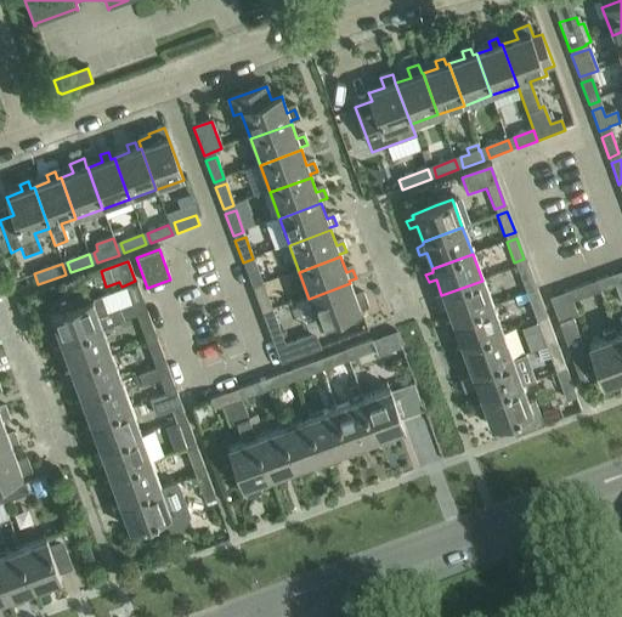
[(253,289),(263,286),(255,264),(244,267),(253,289)]
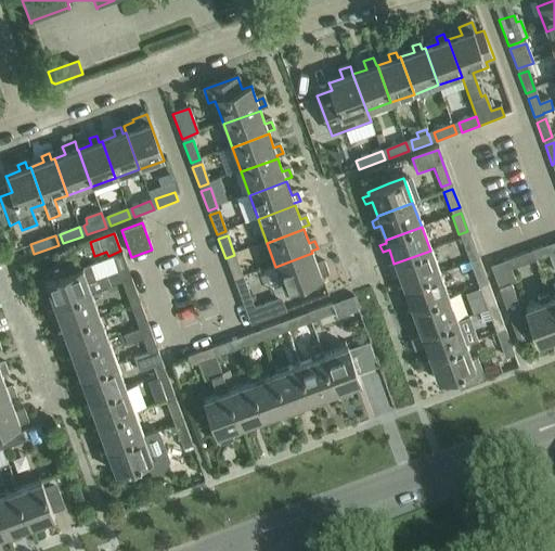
[(469,236),(461,240),(467,258),(476,255),(469,236)]
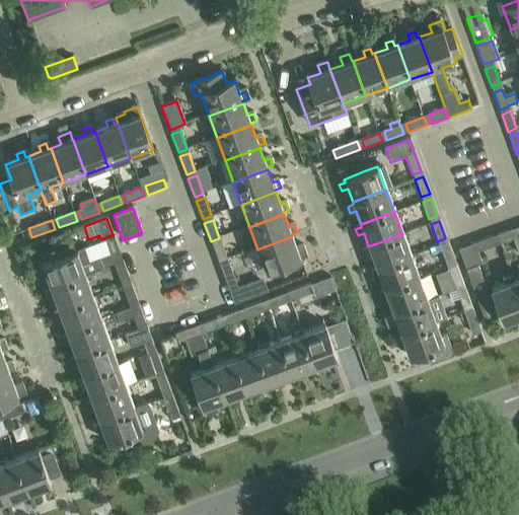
[(518,255),(518,227),(498,235),(501,244),(513,240),(518,256),(518,255)]
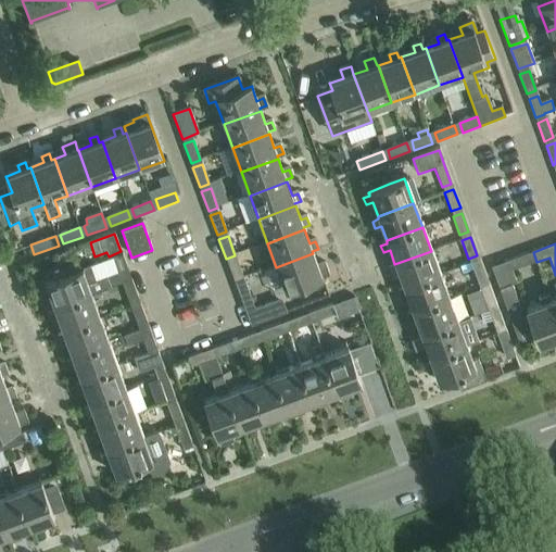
[(440,275),(431,251),(394,264),(395,266),(389,270),(392,276),(399,274),(404,288),(440,275)]
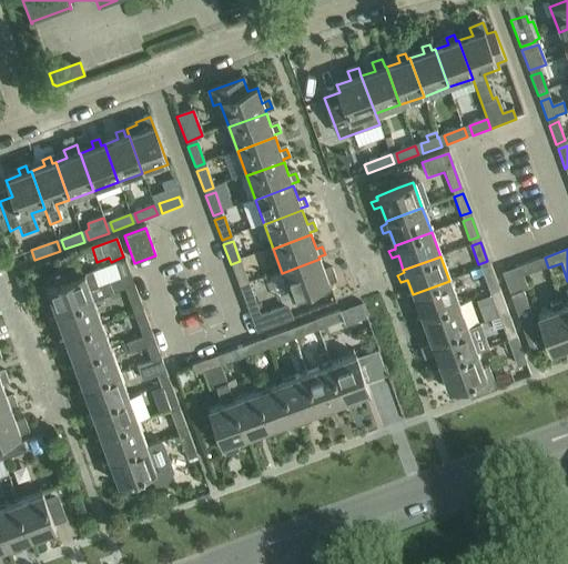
[(325,273),(320,259),(282,273),(291,298),(328,284),(327,281),(334,279),(331,271),(325,273)]
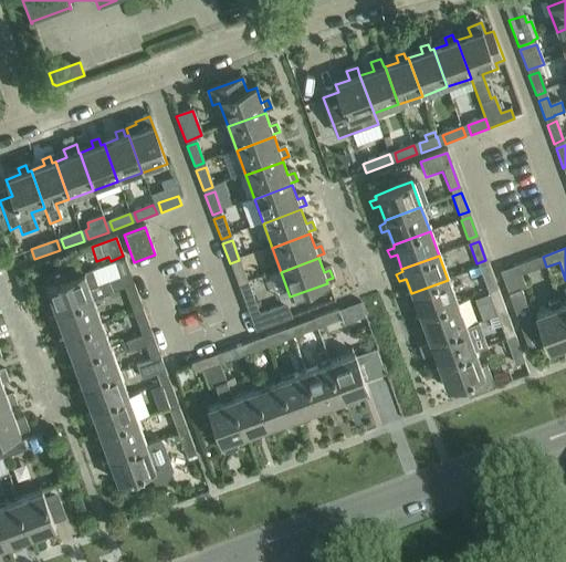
[(521,276),(541,269),(537,259),(500,272),(530,352),(542,347),(526,306),(521,291),(526,289),(521,276)]
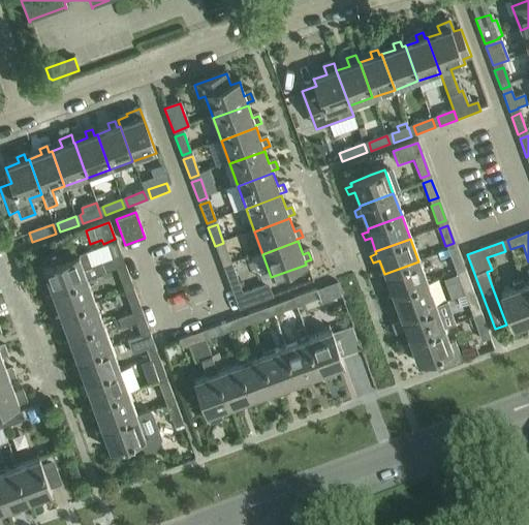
[(42,270),(36,272),(38,275),(40,281),(47,279),(52,292),(87,280),(116,269),(124,266),(116,243),(107,246),(112,259),(91,267),(86,253),(78,256),(42,270)]
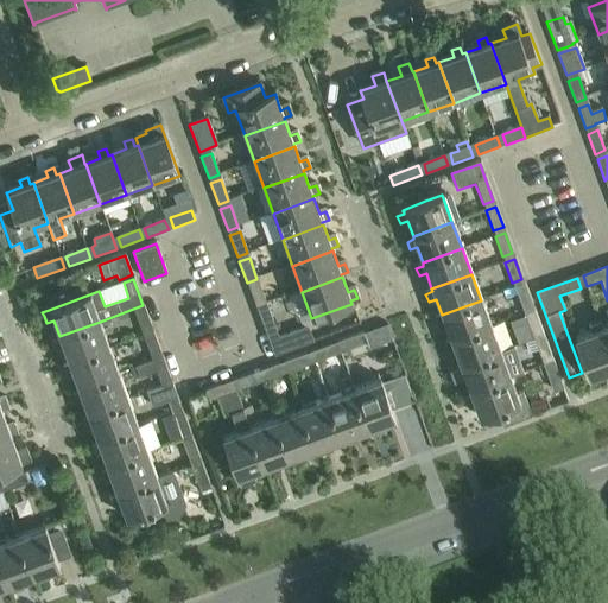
[(257,309),(266,305),(259,284),(248,287),(257,309)]
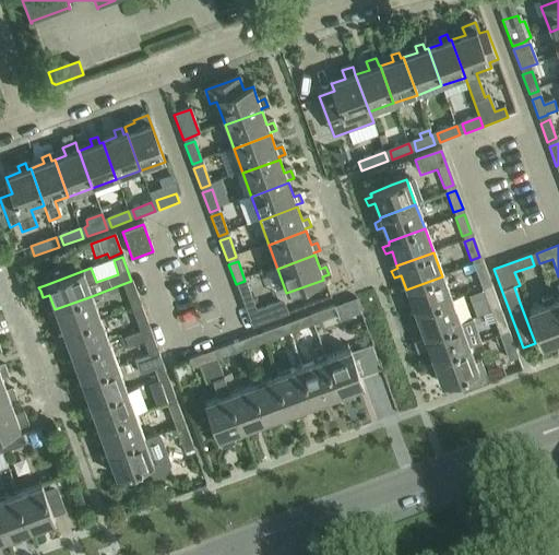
[(482,262),(473,266),(479,284),(489,281),(482,262)]
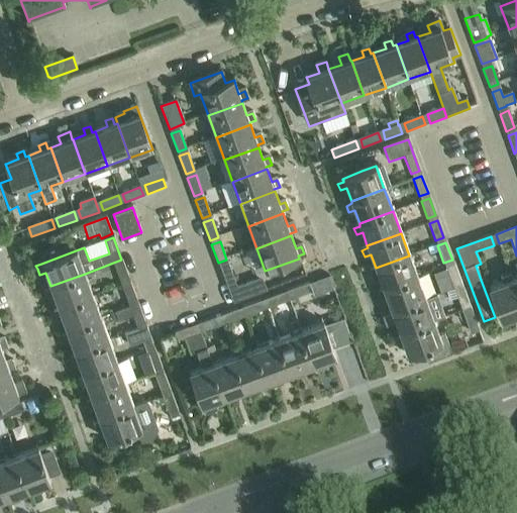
[(417,278),(409,255),(376,268),(376,270),(371,273),(373,279),(379,277),(384,290),(417,278)]
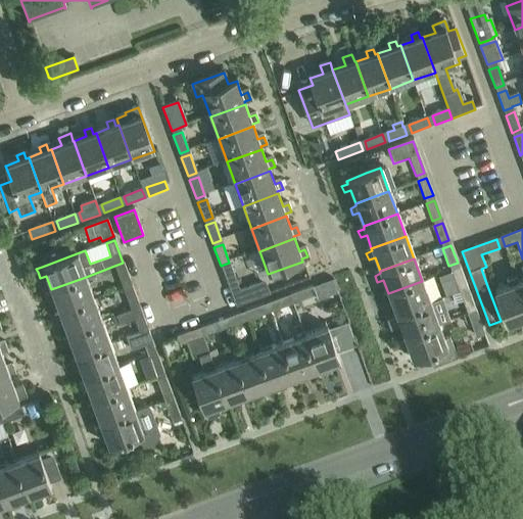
[(130,281),(123,263),(114,266),(114,267),(122,285),(130,282),(130,281)]
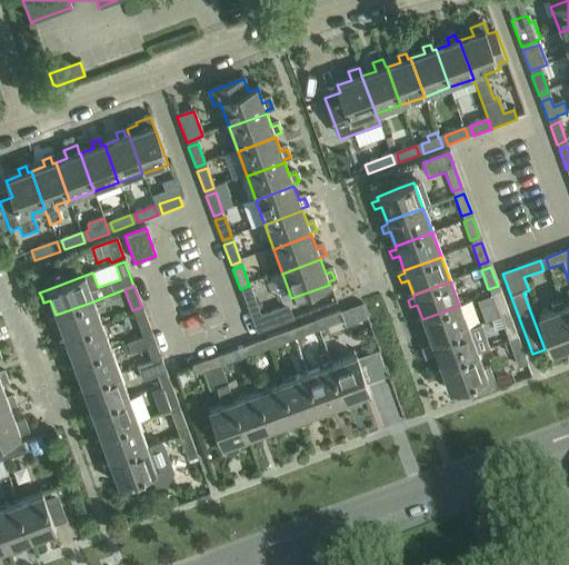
[(249,314),(258,310),(249,286),(240,289),(242,294),(241,295),(249,314)]
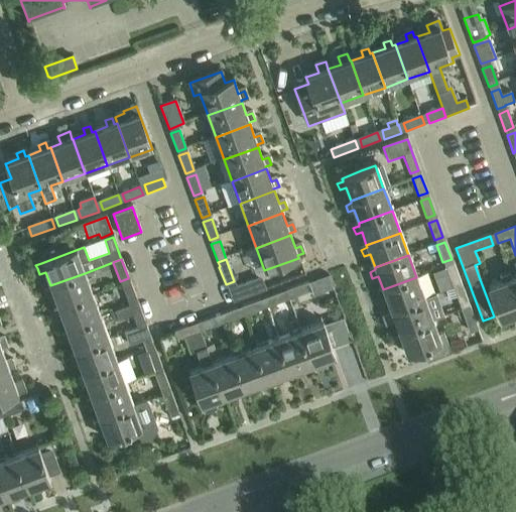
[(454,264),(444,267),(452,285),(460,282),(454,264)]
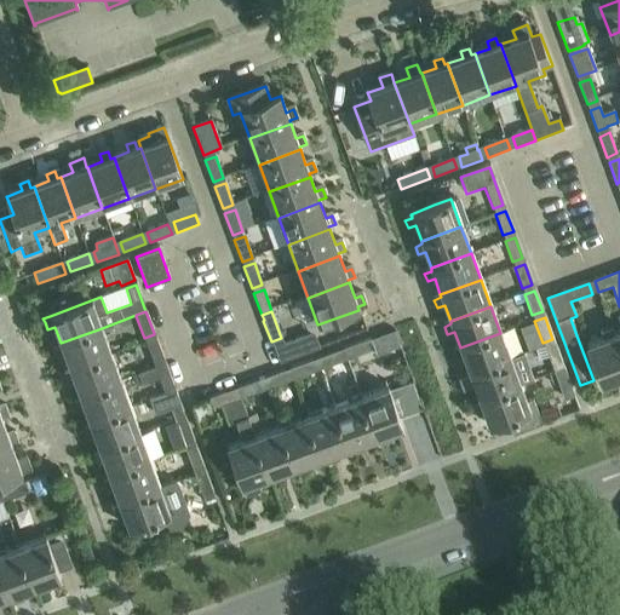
[(112,355),(102,329),(102,328),(61,343),(61,345),(55,349),(57,356),(64,354),(70,369),(112,355)]
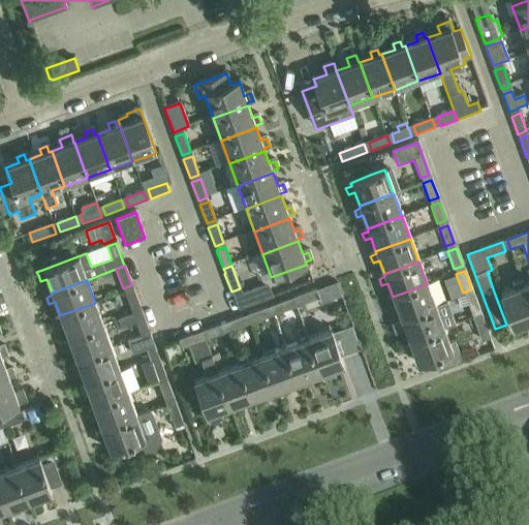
[(525,333),(523,327),(528,323),(528,301),(524,286),(522,282),(512,285),(514,289),(500,295),(506,311),(514,331),(515,330),(514,330),(516,329),(518,335),(525,333)]
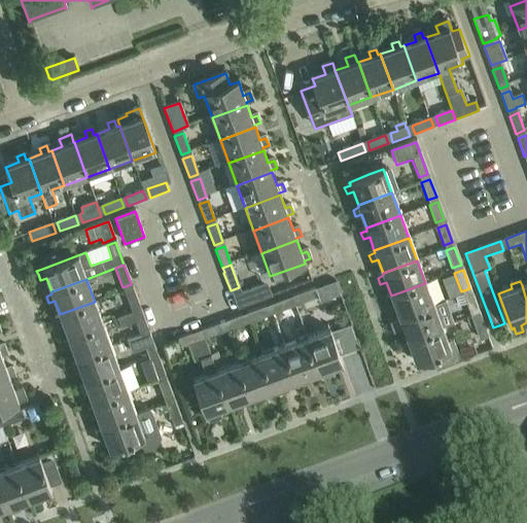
[(434,307),(425,283),(391,295),(391,298),(386,300),(388,307),(394,305),(399,319),(434,307)]
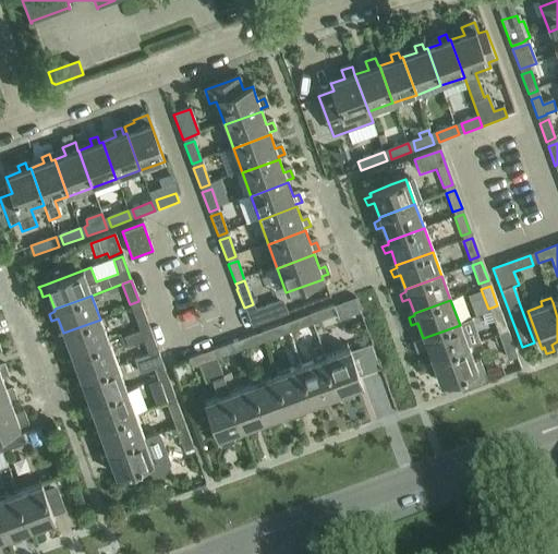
[(138,328),(147,325),(141,304),(131,308),(138,328)]
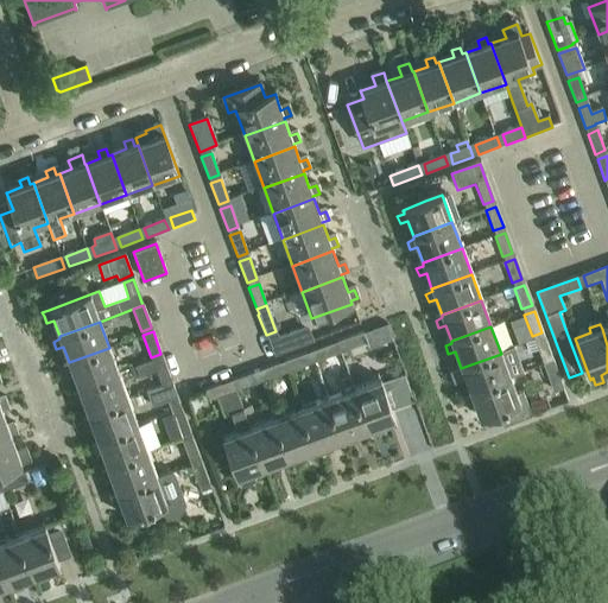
[(274,357),(303,347),(297,331),(268,341),(274,357)]
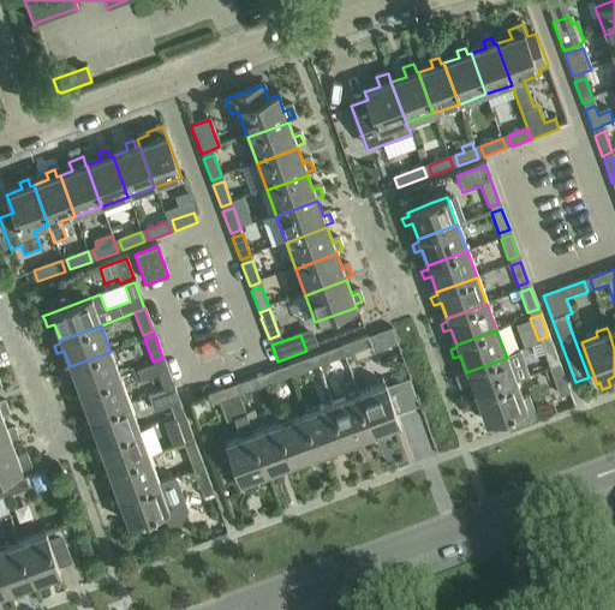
[(344,358),(371,348),(368,338),(340,347),(344,358)]
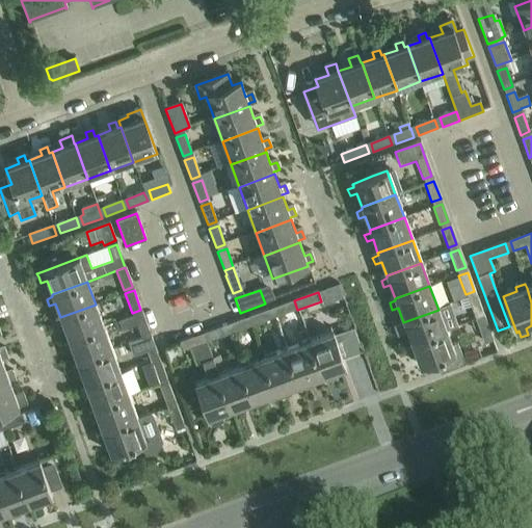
[(476,296),(467,299),(474,317),(482,313),(476,296)]
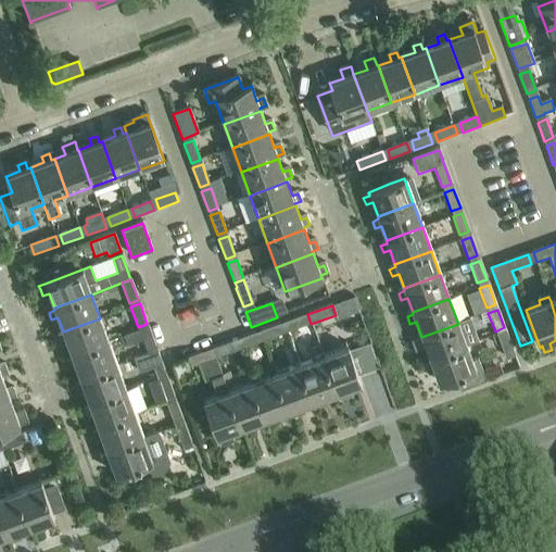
[(287,333),(306,325),(303,316),(283,324),(287,333)]
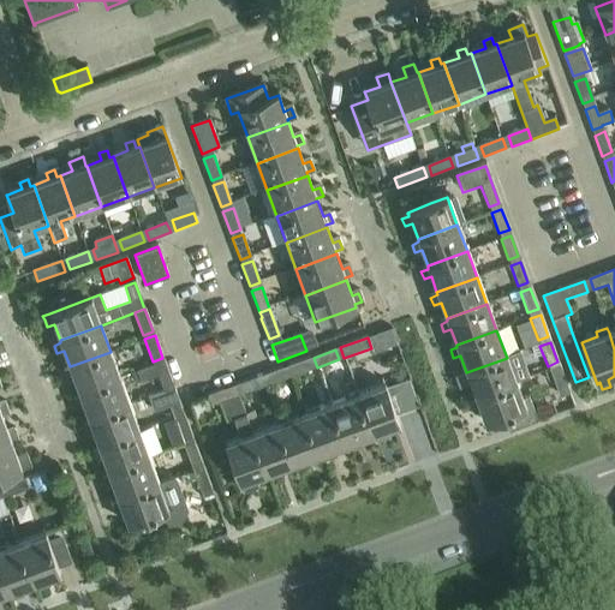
[(120,378),(111,352),(70,366),(71,369),(63,372),(66,381),(73,377),(79,394),(120,378)]
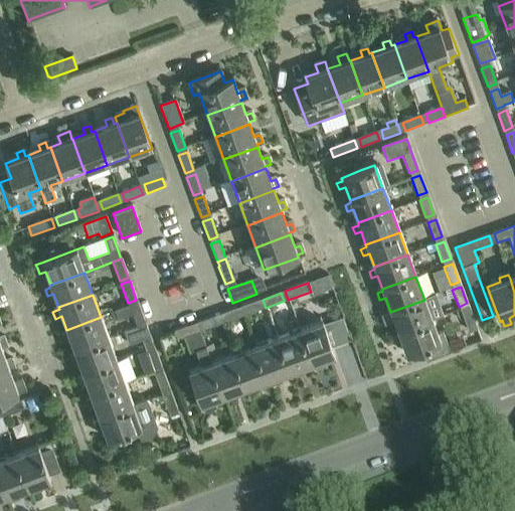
[(433,321),(424,300),(390,312),(390,313),(384,315),(387,322),(393,320),(398,333),(433,321)]
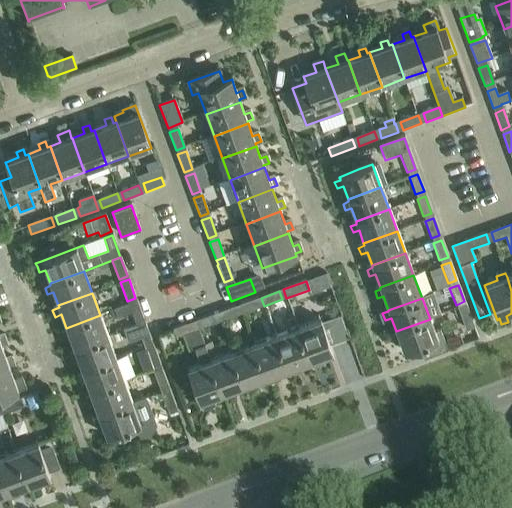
[(242,314),(260,307),(257,299),(239,306),(242,314)]
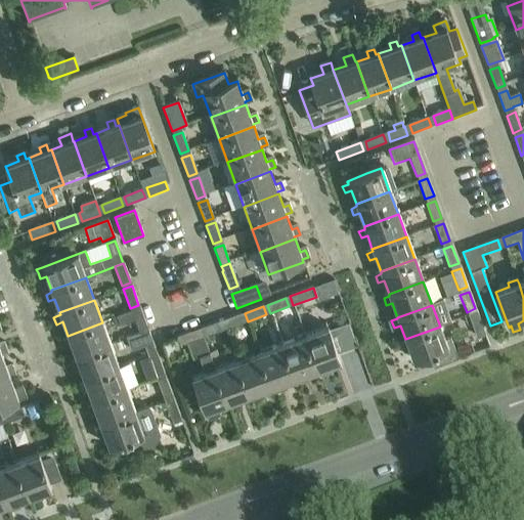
[(138,331),(146,328),(140,308),(118,316),(121,327),(135,321),(138,331)]
